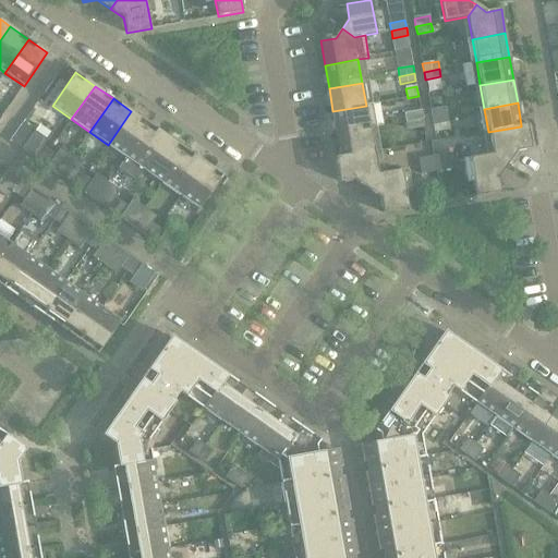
[(366,106),(332,111),(337,135),(371,129),(383,126),(379,104),(366,106)]
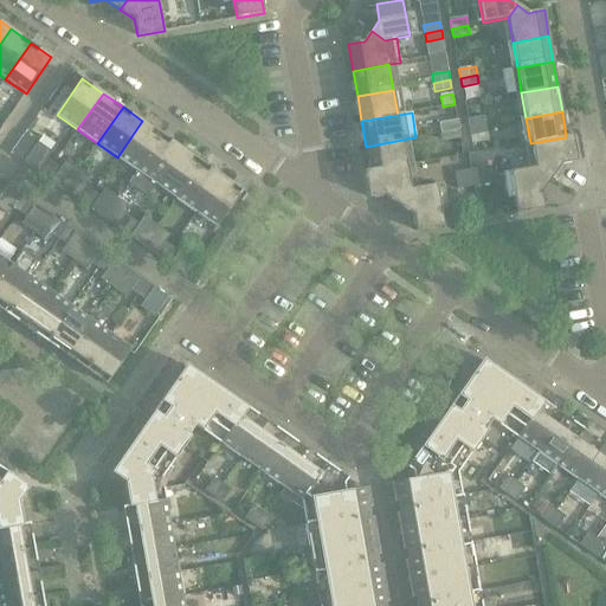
[(468,120),(469,128),(485,126),(484,117),(468,120)]
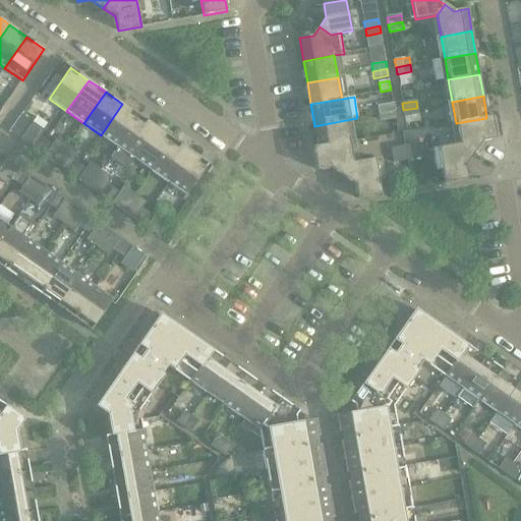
[(122,104),(101,135),(118,148),(139,116),(122,104)]
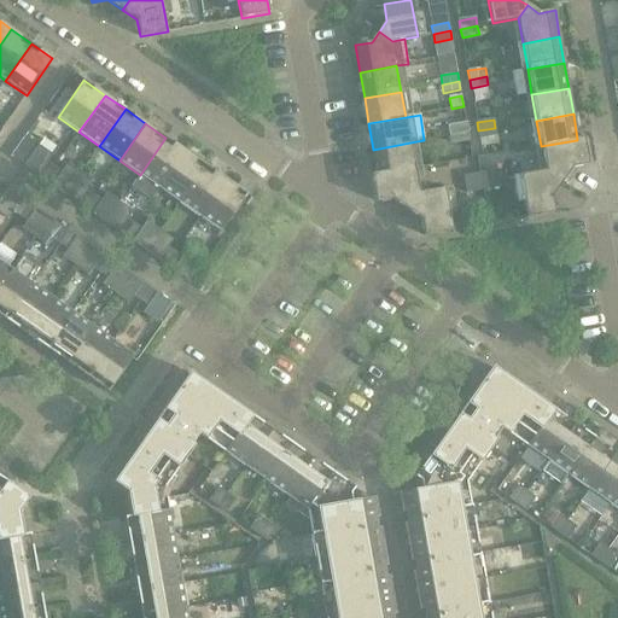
[(449,127),(450,135),(468,133),(466,124),(449,127)]
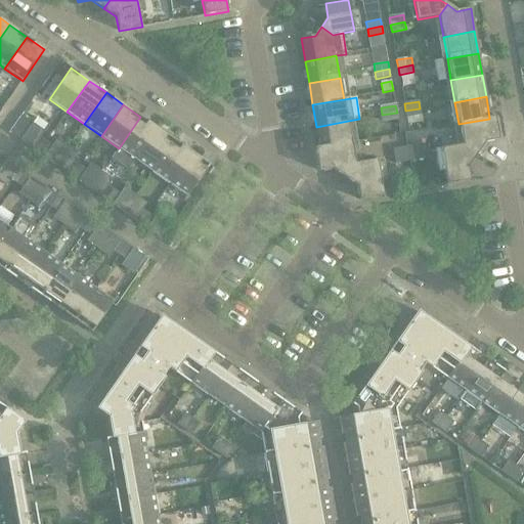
[(420,108),(405,111),(406,118),(422,116),(420,108)]
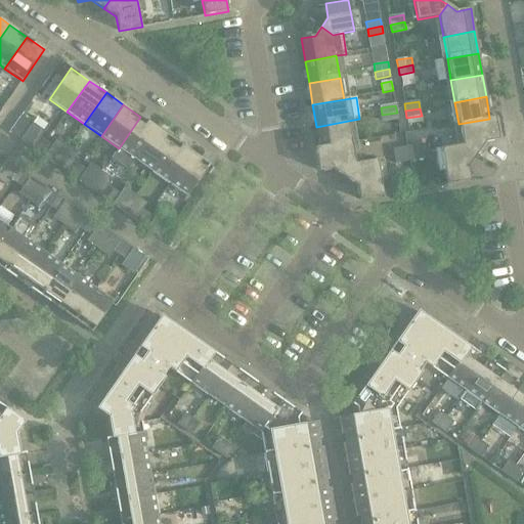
[(397,113),(382,115),(384,122),(398,120),(397,113)]
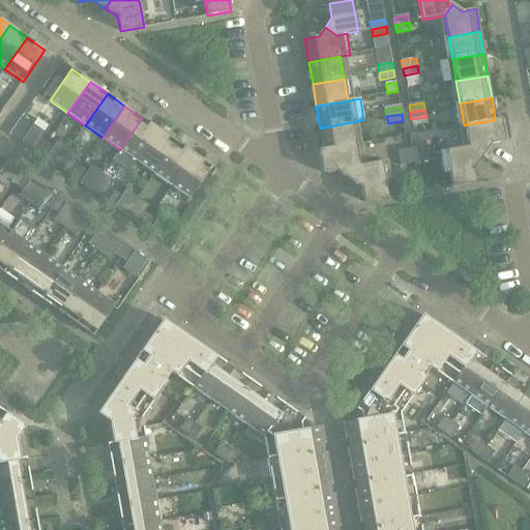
[(22,143),(22,142),(33,125),(22,117),(9,135),(22,143)]
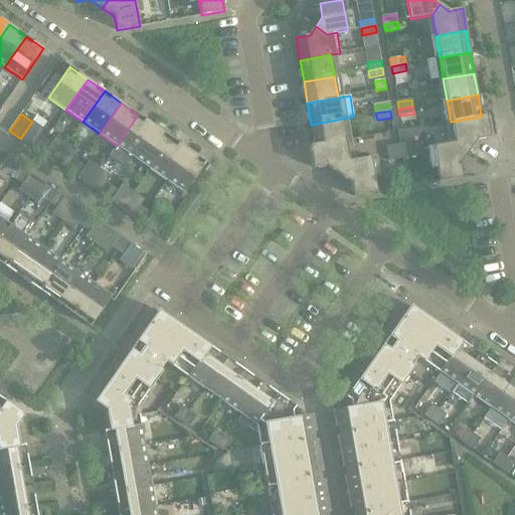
[(138,115),(117,146),(110,155),(126,167),(133,157),(155,127),(138,115)]
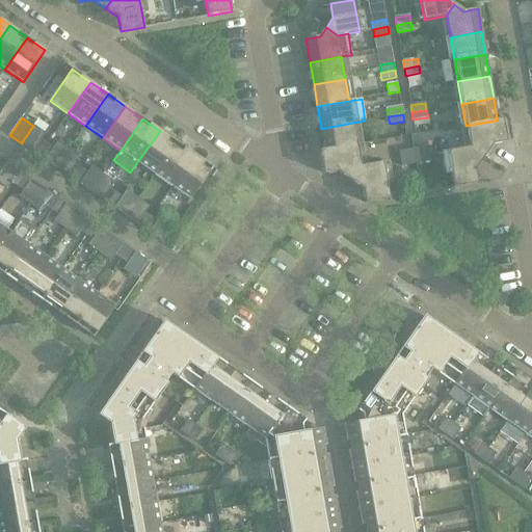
[(497,121),(466,126),(469,148),(483,157),(493,144),(506,142),(502,118),(497,120),(497,121)]
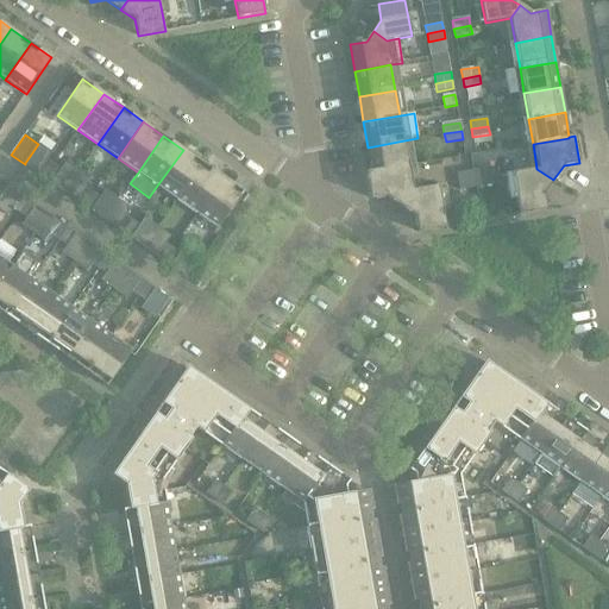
[(368,148),(372,171),(372,173),(408,165),(405,140),(368,148)]
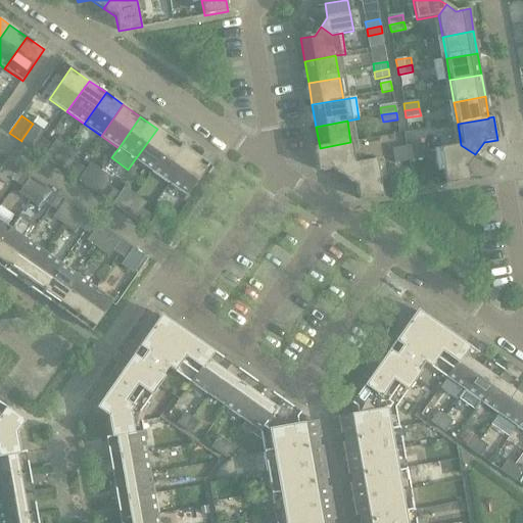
[(157,129),(135,159),(152,172),(175,140),(157,129)]
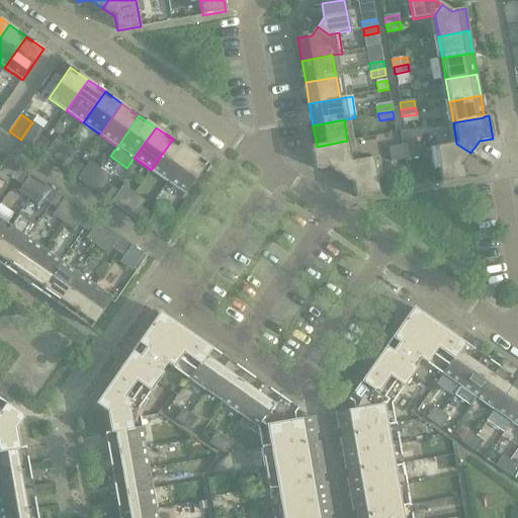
[(38,136),(31,146),(38,151),(46,141),(38,136)]
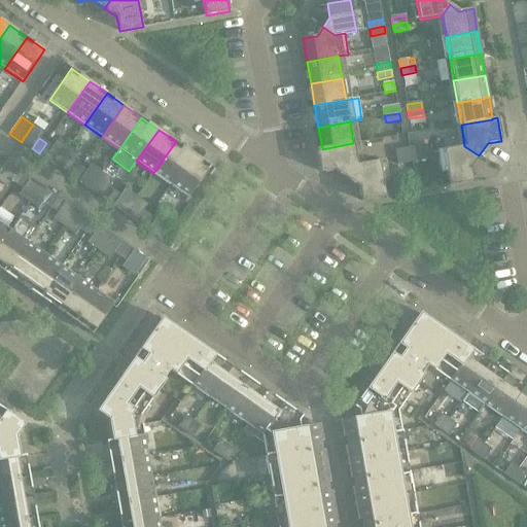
[(176,141),(153,173),(171,185),(192,153),(176,141)]
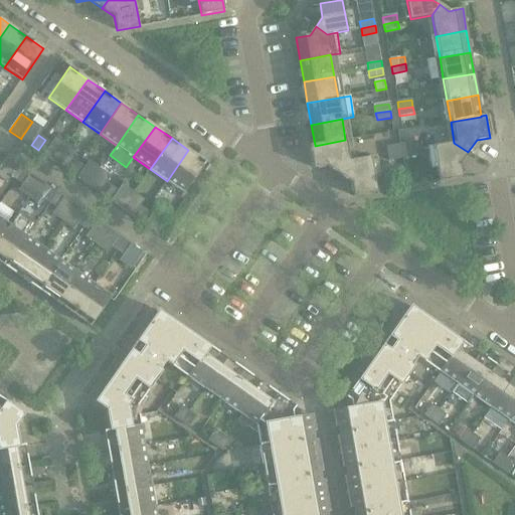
[(45,140),(38,150),(45,155),(52,145),(45,140)]
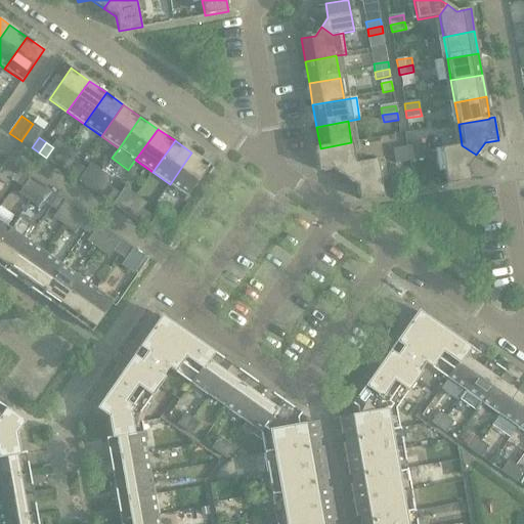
[(320,148),(320,147),(315,148),(319,172),(333,169),(345,178),(355,164),(351,142),(320,148)]
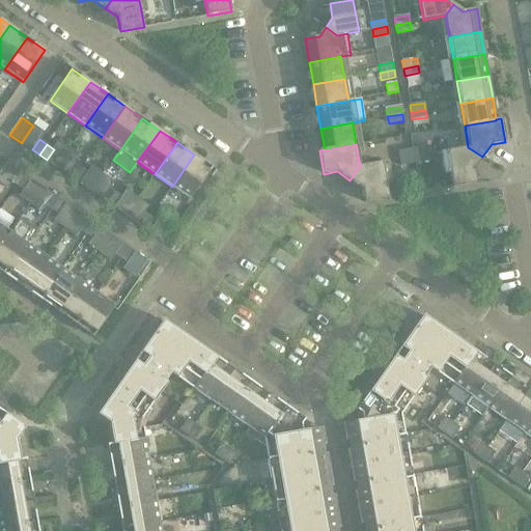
[(427,146),(413,149),(414,157),(428,154),(427,146)]
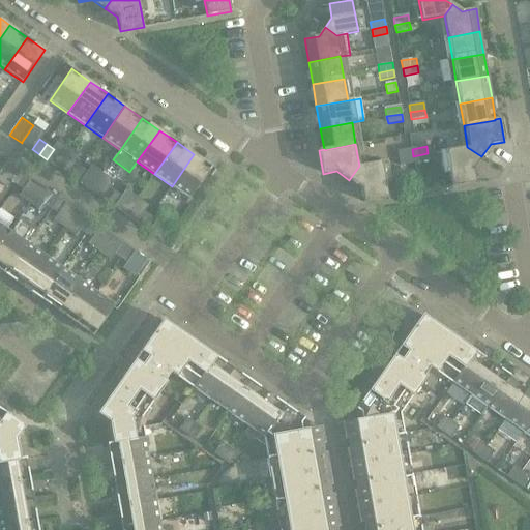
[(445,150),(451,186),(451,187),(475,183),(473,169),(481,156),(467,147),(445,150)]
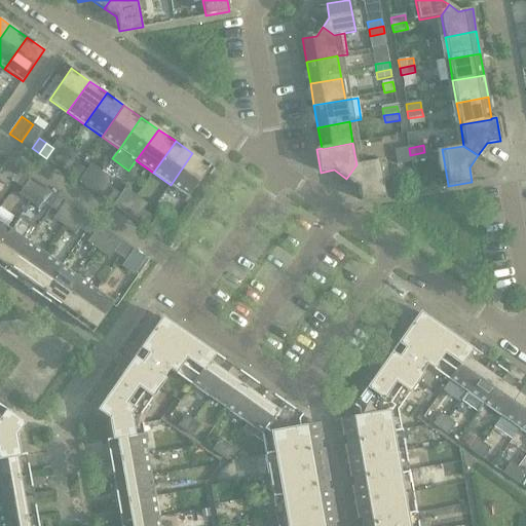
[(395,150),(396,157),(410,155),(409,148),(395,150)]
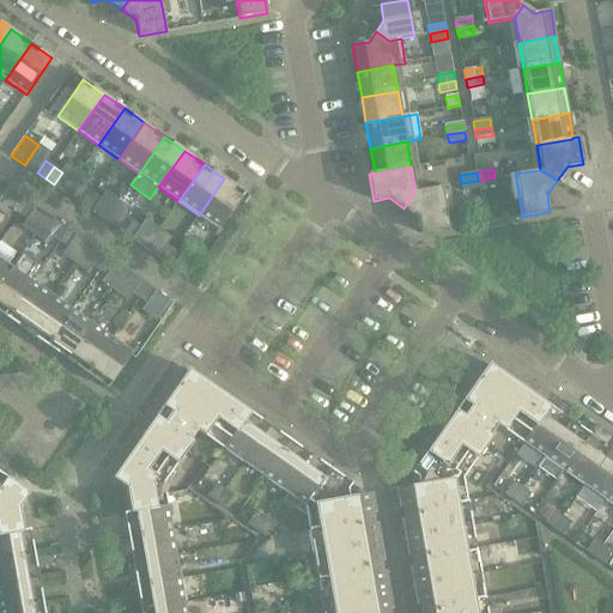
[(495,177),(478,181),(480,189),(496,186),(495,177)]
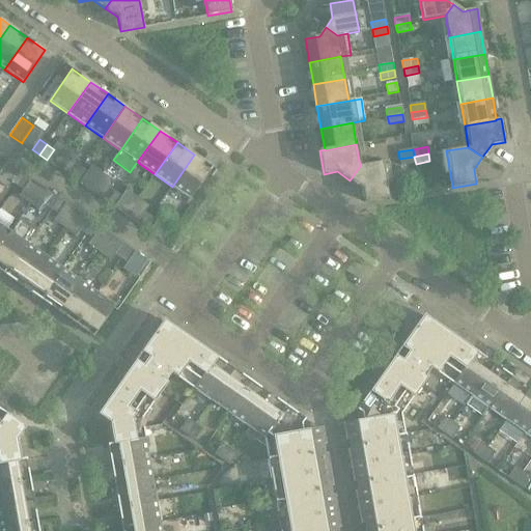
[(194,155),(172,187),(190,199),(213,167),(194,155)]
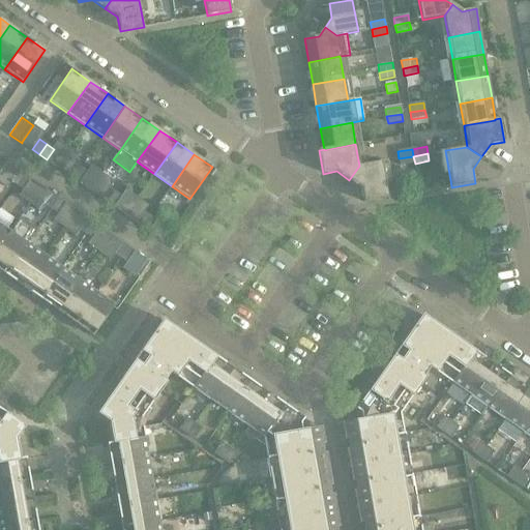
[(413,156),(399,158),(401,166),(415,164),(413,156)]
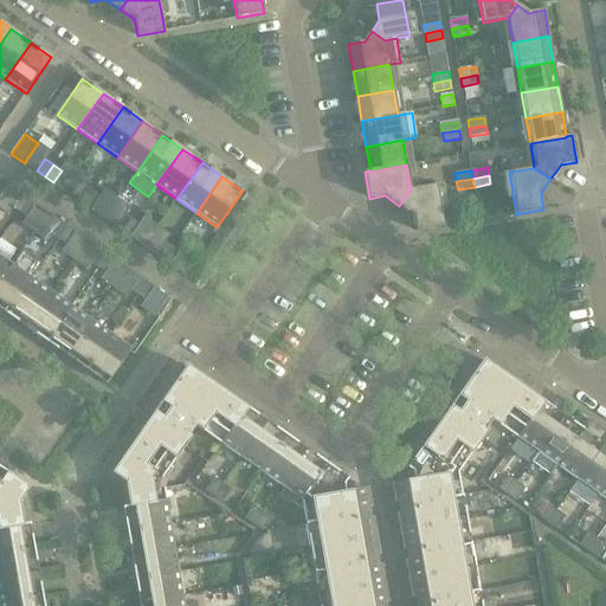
[(411,189),(399,206),(413,216),(417,232),(444,227),(437,185),(411,189)]
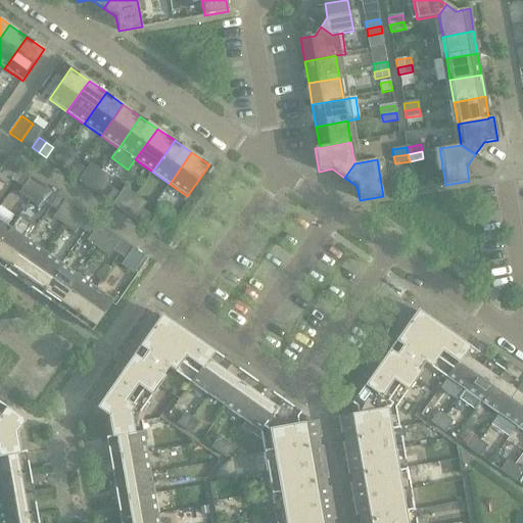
[(73,160),(65,172),(73,177),(80,165),(73,160)]
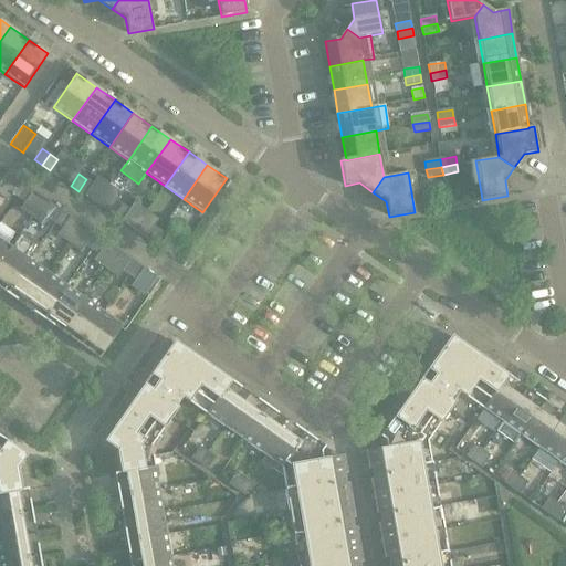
[(86,179),(79,191),(86,196),(94,185),(86,179)]
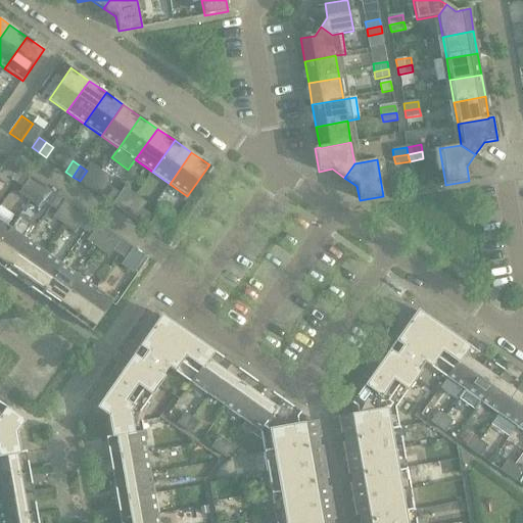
[(17,168),(10,178),(17,183),(25,173),(17,168)]
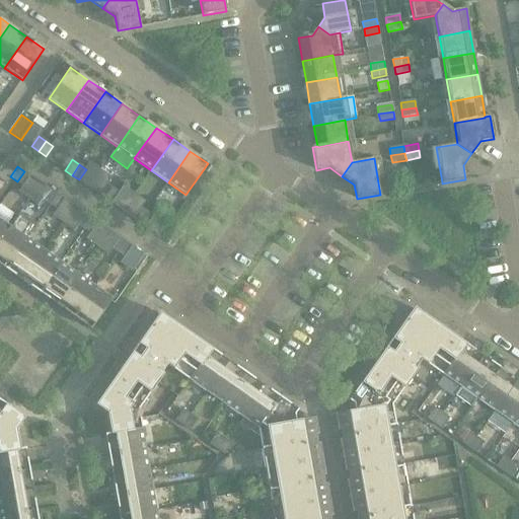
[(24,171),(17,181),(24,187),(31,176),(24,171)]
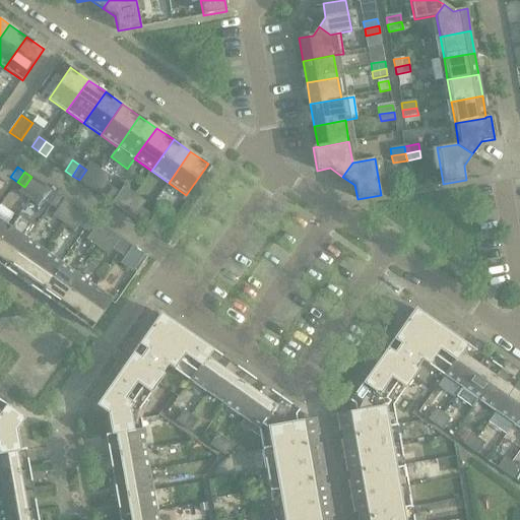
[(107,184),(99,194),(106,199),(114,189),(107,184)]
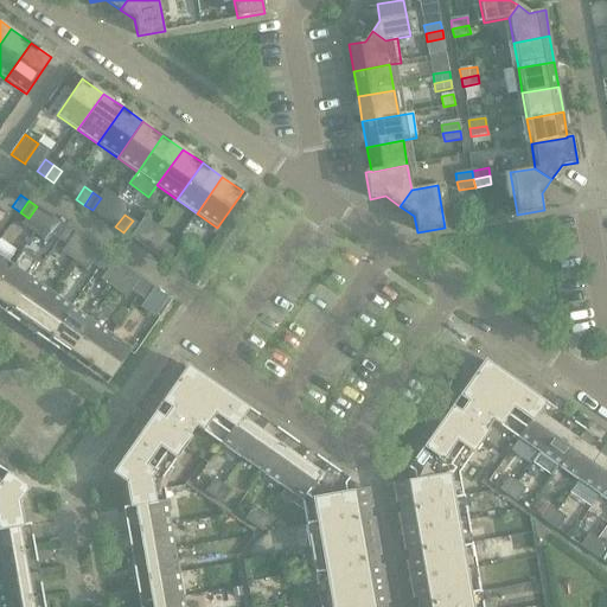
[(133,221),(123,232),(132,238),(141,225),(133,221)]
